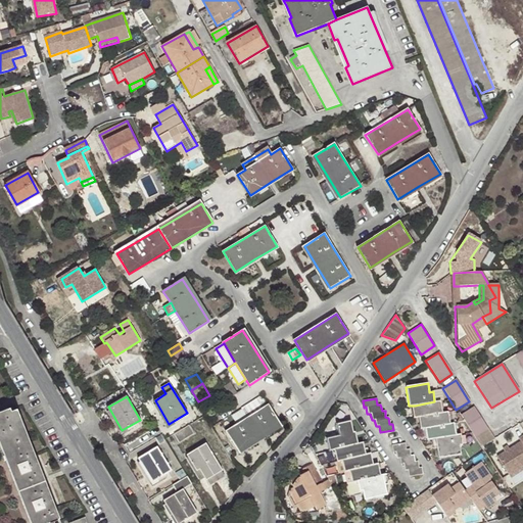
[(434,401),(415,406),(416,417),(418,417),(422,416),(442,413),(441,409),(443,409),(442,400),(439,401),(434,401)]
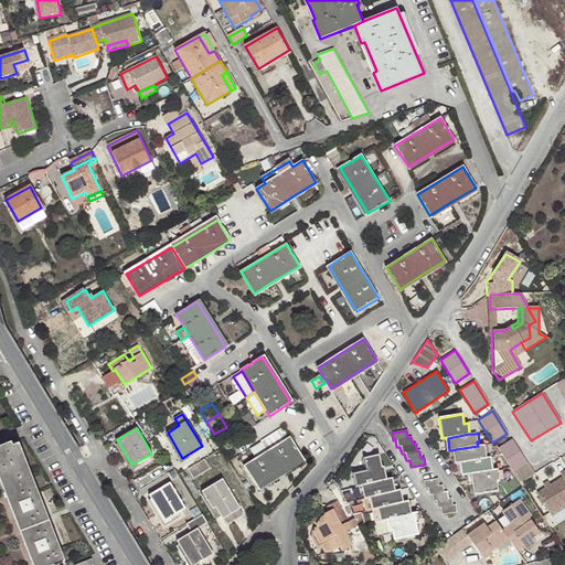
[(280,472),(302,458),(290,437),(245,465),(258,487),(280,472)]
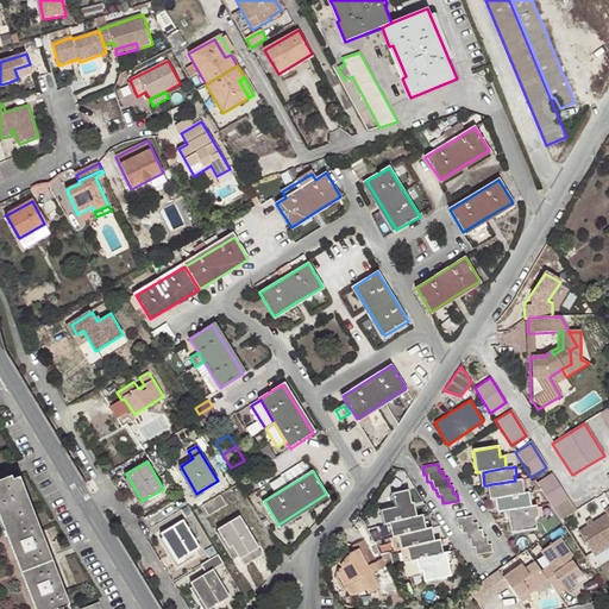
[(32,507),(20,475),(0,482),(0,518),(0,519),(32,507)]
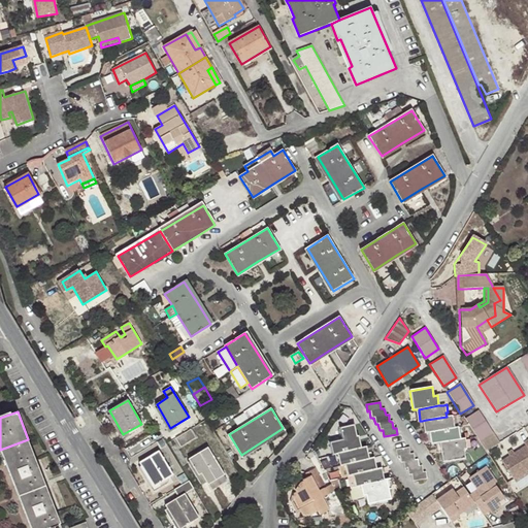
[(465,421),(486,452),(499,443),(479,411),(465,421)]
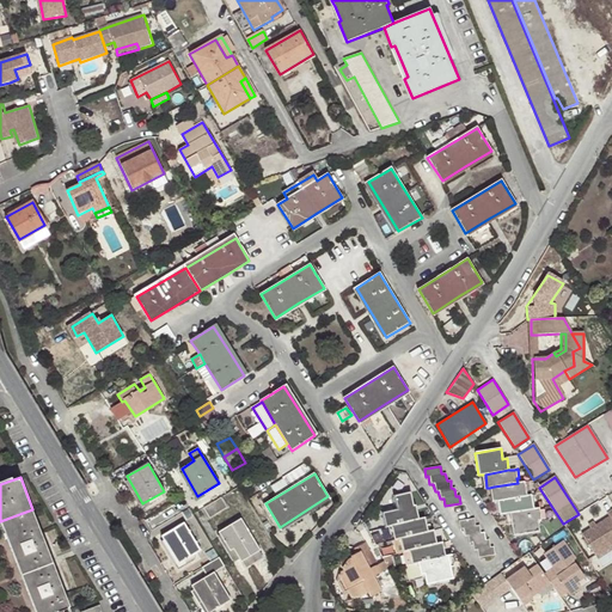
[(518,483),(494,487),(496,501),(501,500),(525,496),(524,483),(518,483)]
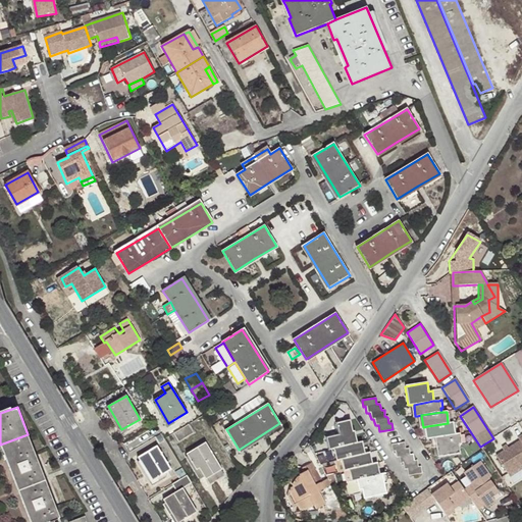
[(348,433),(345,421),(336,423),(338,435),(325,438),(326,442),(328,442),(330,449),(331,449),(353,445),(350,432),(348,433)]
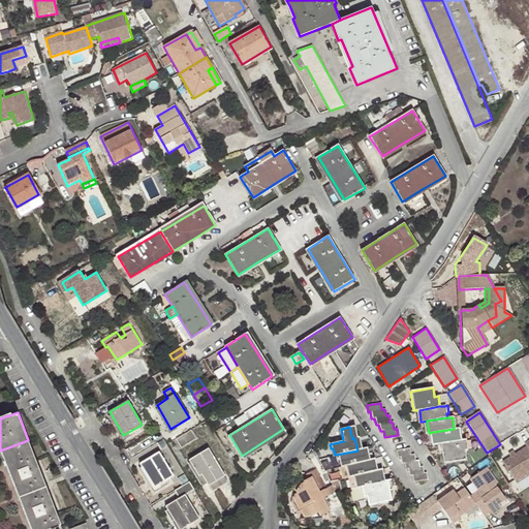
[(459,429),(454,429),(433,432),(434,443),(440,443),(460,440),(459,429)]
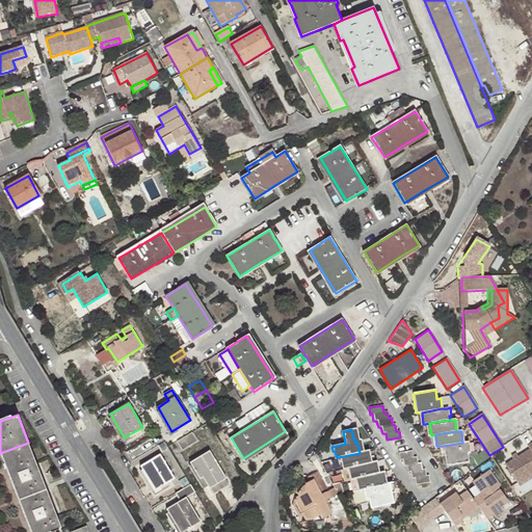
[(197,442),(191,432),(177,442),(182,451),(197,442)]
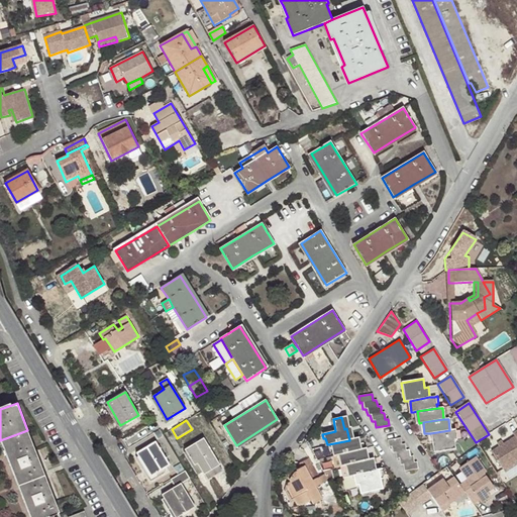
[(454,429),(449,430),(430,433),(433,452),(455,448),(453,439),(456,439),(454,429)]
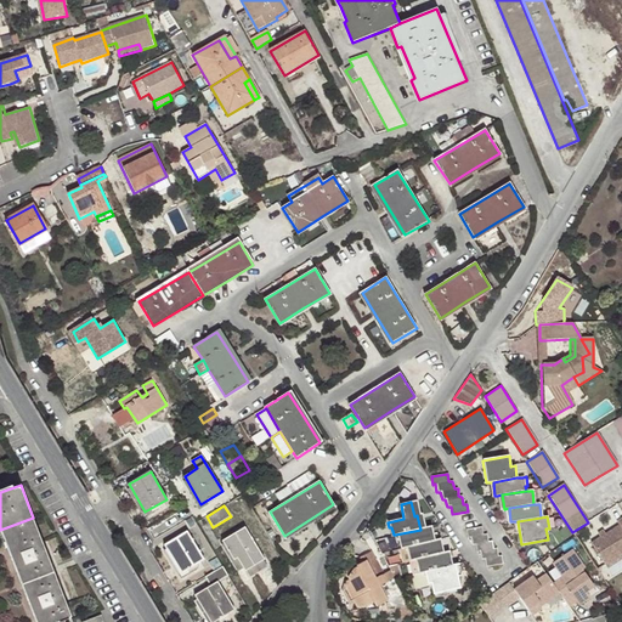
[(45,550),(33,518),(0,530),(20,582),(52,570),(45,550)]
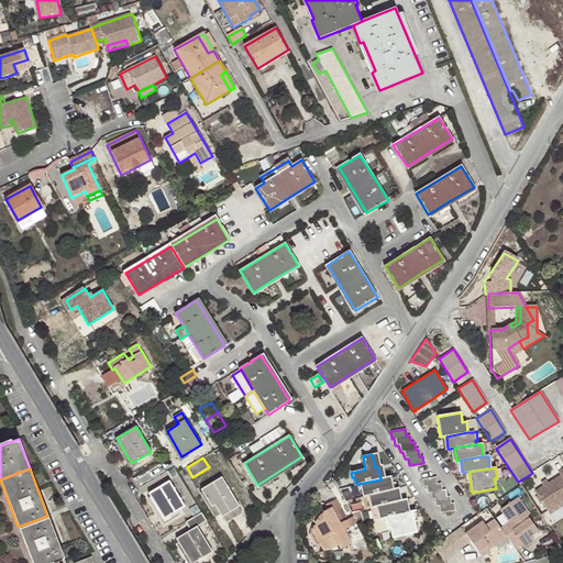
[(174,468),(157,478),(162,485),(150,494),(164,519),(184,506),(169,482),(178,475),(177,473),(174,468)]
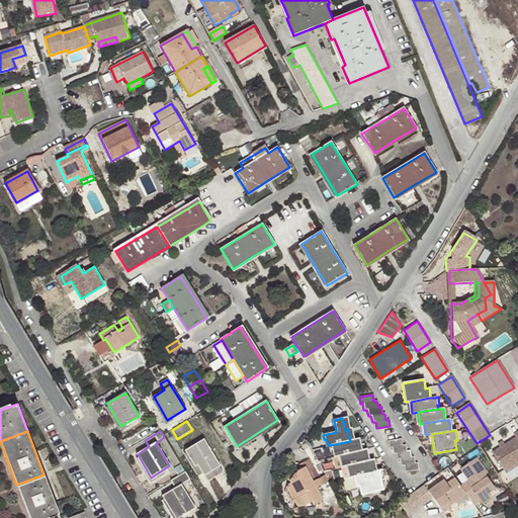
[(517,432),(512,436),(514,439),(503,446),(498,449),(492,453),(503,471),(516,463),(517,461),(517,432)]
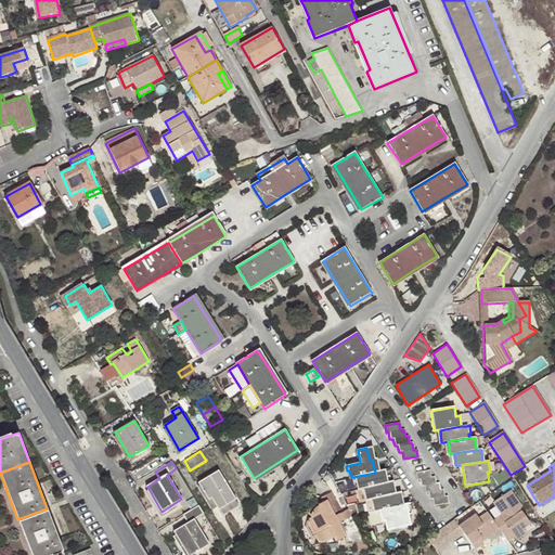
[(219,510),(236,499),(218,470),(198,482),(209,500),(213,498),(219,510)]
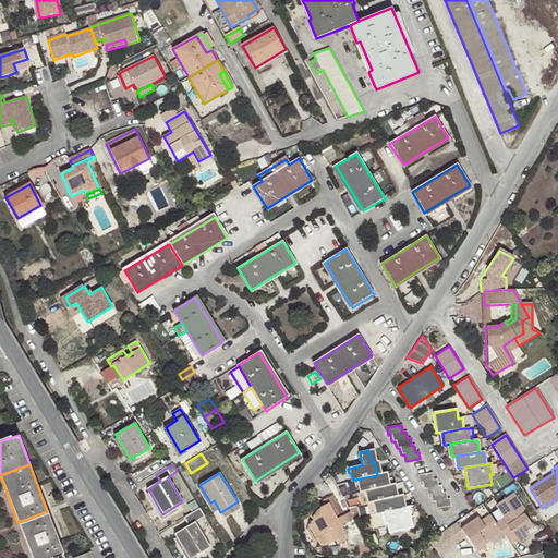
[(377,475),(354,480),(356,485),(359,485),(360,493),(364,492),(386,486),(384,473),(381,474),(377,475)]
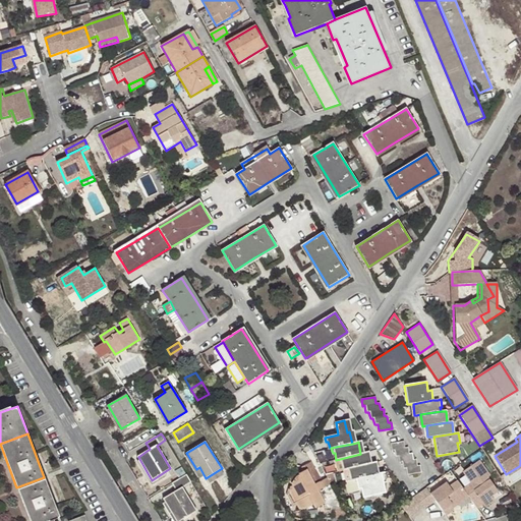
[(405,448),(403,442),(390,444),(391,450),(394,450),(395,456),(398,456),(399,462),(402,462),(403,468),(406,468),(407,474),(420,472),(419,466),(417,466),(415,460),(413,460),(411,454),(409,454),(408,448),(405,448)]
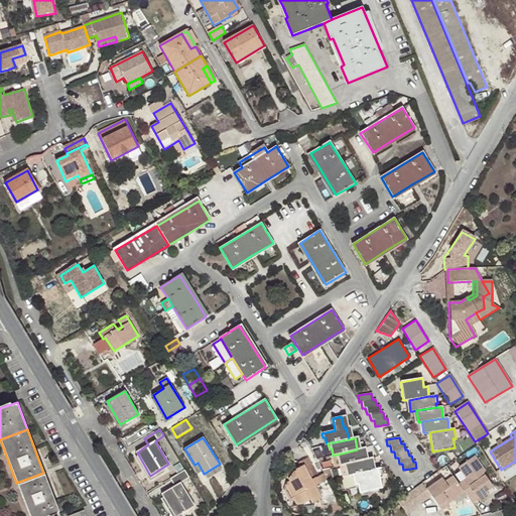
[(337,455),(338,460),(341,460),(342,465),(344,465),(363,460),(361,448),(357,449),(337,455)]
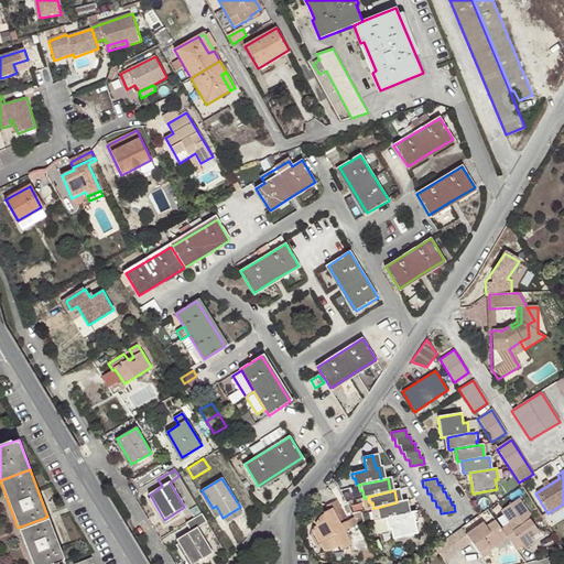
[(318,513),(314,521),(353,532),(360,531),(355,521),(349,524),(333,498),(326,502),(328,507),(321,511),(321,512),(318,513)]
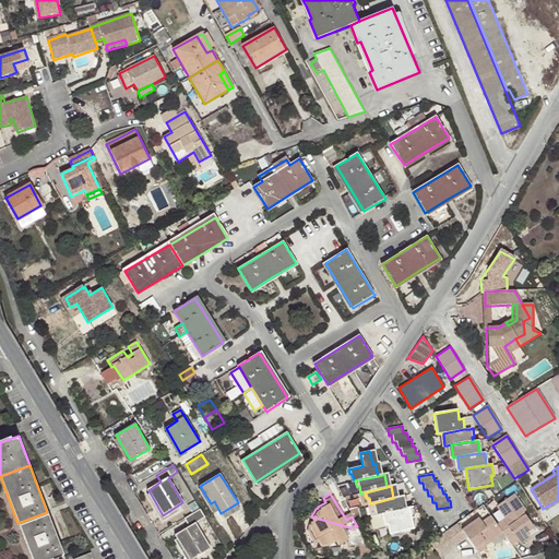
[(501,534),(512,548),(519,544),(521,547),(532,539),(528,535),(535,531),(523,513),(525,511),(513,495),(496,507),(504,520),(496,525),(501,534)]
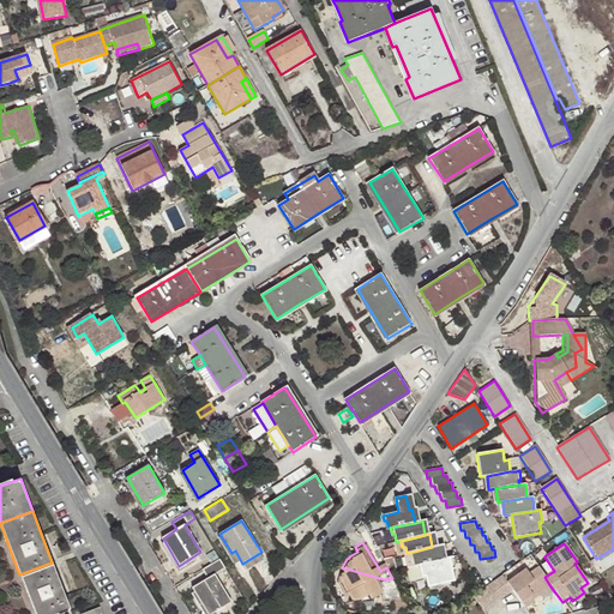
[(432,547),(409,553),(410,559),(413,558),(414,565),(419,565),(441,559),(438,546),(432,547)]
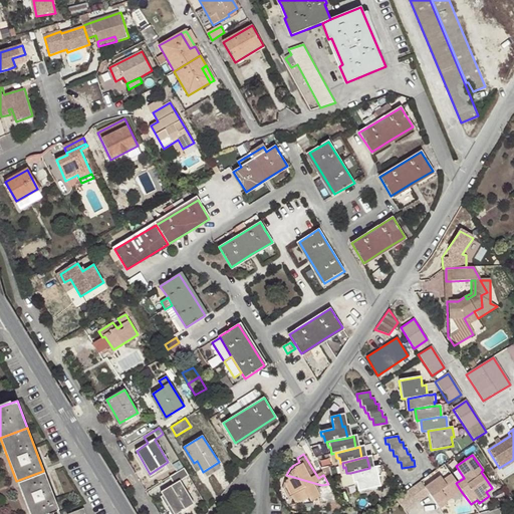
[(513,463),(512,460),(499,468),(501,471),(513,463)]
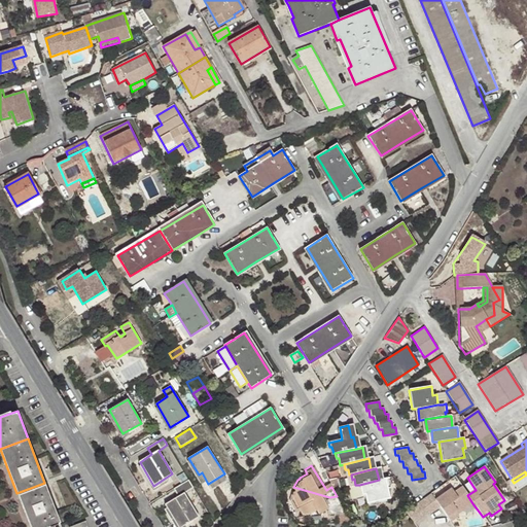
[(383,479),(379,480),(359,485),(361,494),(364,493),(366,502),(389,498),(385,479),(383,479)]
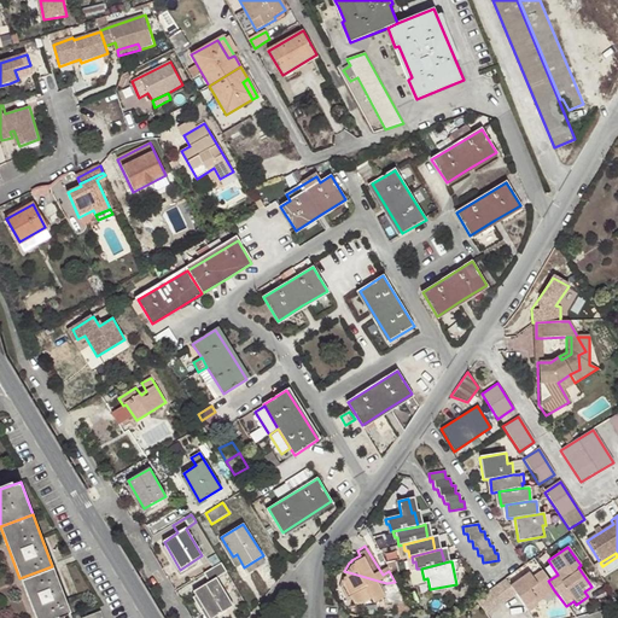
[(216,578),(226,572),(220,563),(203,573),(209,583),(194,592),(209,617),(211,617),(232,606),(216,578)]
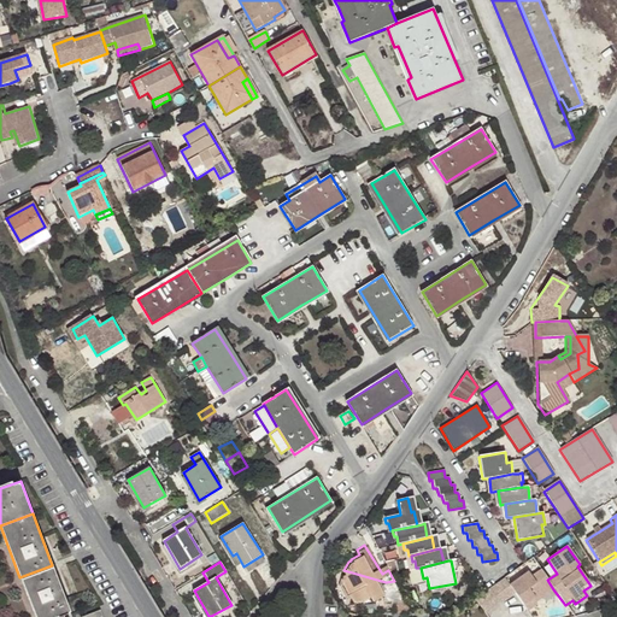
[(34,616),(68,616),(71,616),(60,587),(52,565),(19,577),(34,616)]
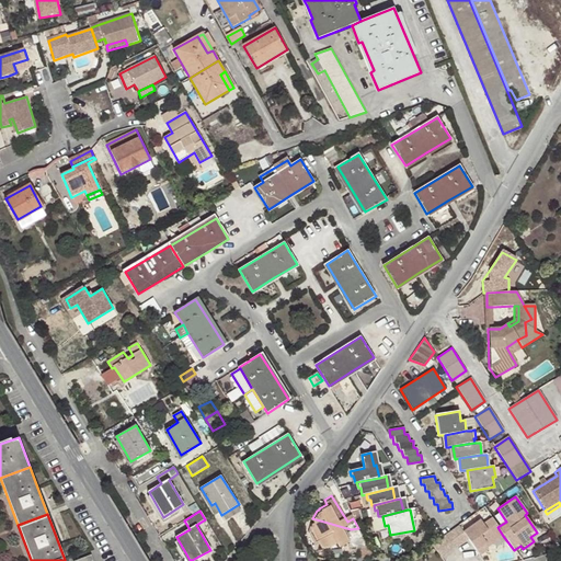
[(351,529),(312,518),(313,522),(322,536),(317,539),(321,546),(328,546),(335,541),(338,545),(347,539),(351,545),(359,545),(366,544),(358,528),(351,529)]
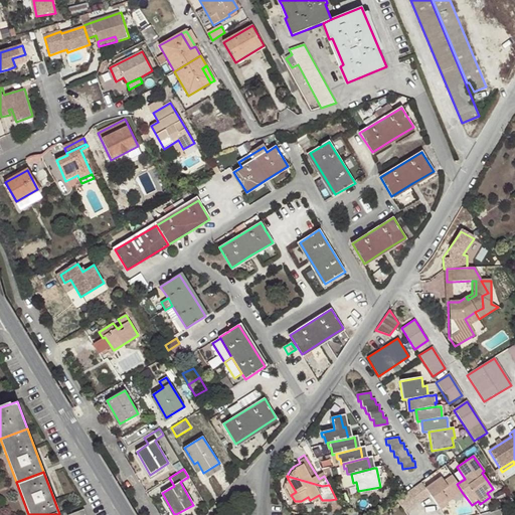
[(430,496),(440,511),(447,506),(446,504),(444,500),(449,496),(452,500),(462,492),(457,484),(452,476),(444,481),(441,478),(424,489),(430,496)]
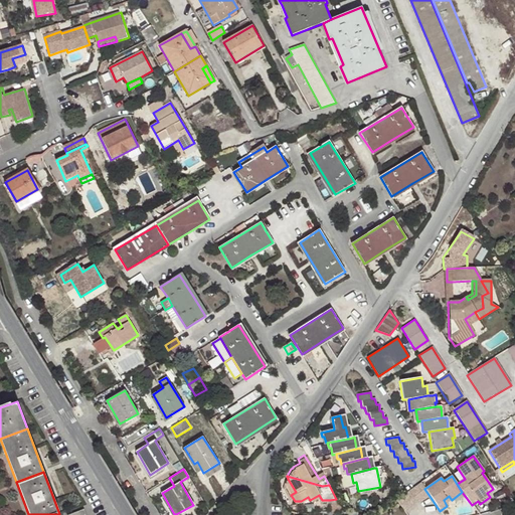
[(296,492),(288,479),(285,480),(283,487),(288,496),(291,495),(296,492)]
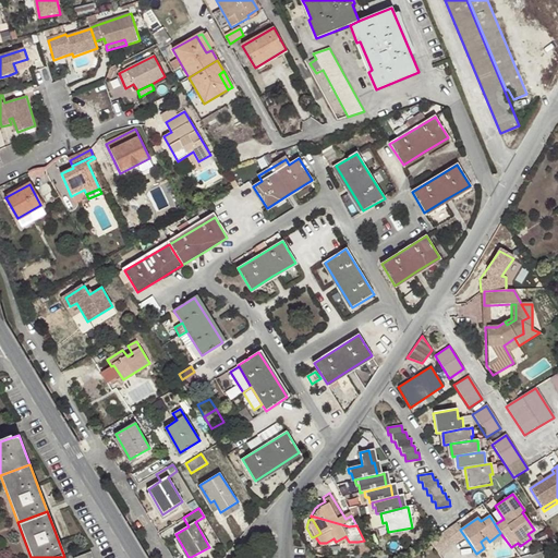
[(456,524),(429,543),(438,557),(465,537),(460,530),(456,524)]
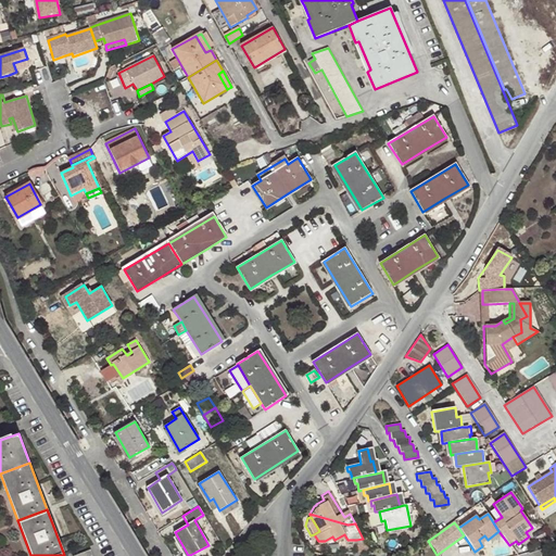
[(348,540),(342,552),(361,550),(356,540),(348,540)]
